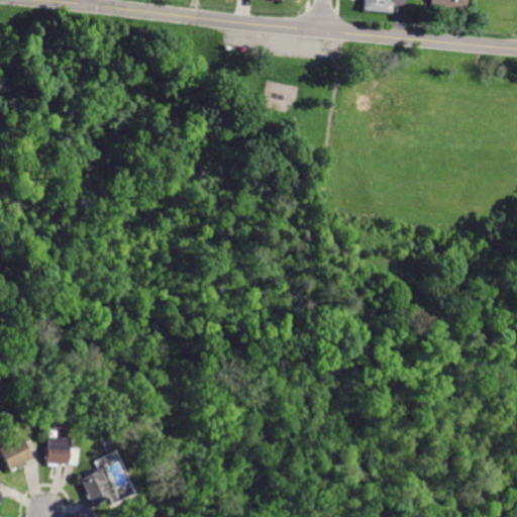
[(392,13),(364,10),(364,0),(384,0),(384,1),(393,2),(392,13)]
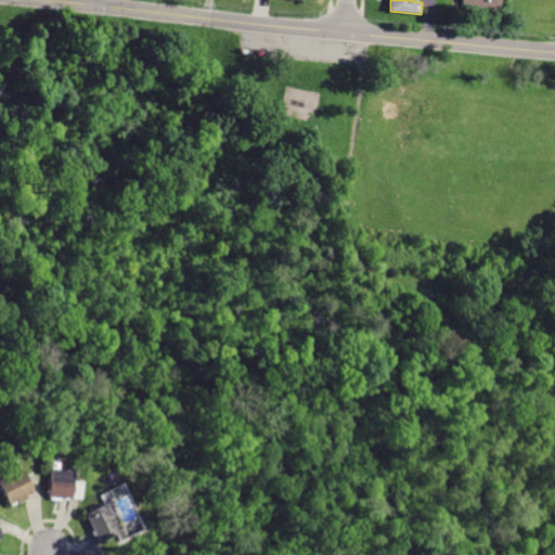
[(499,0),(499,5),(493,4),(492,10),(481,9),(481,13),(468,12),(468,9),(460,8),(460,0),(499,0)]
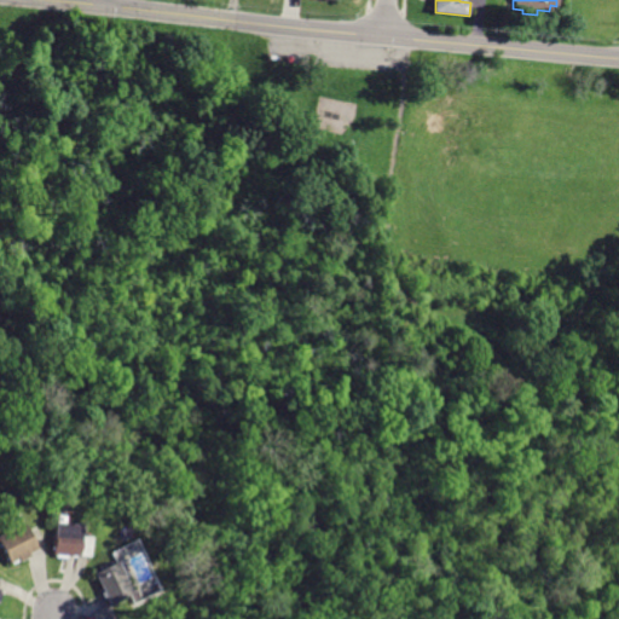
[(76,478),(68,476),(70,462),(79,464),(76,478)]
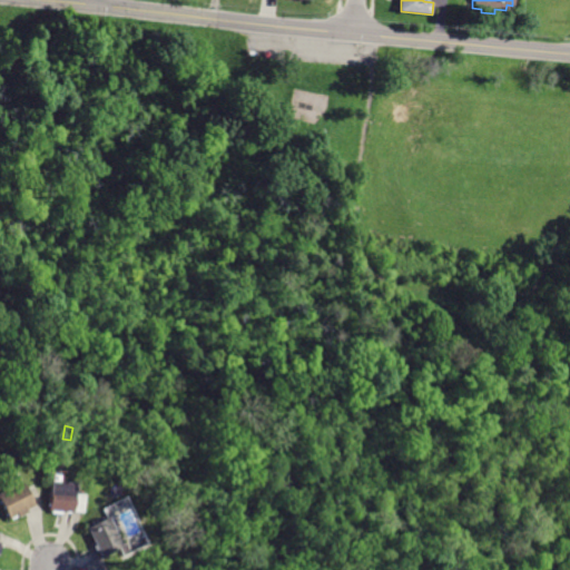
[(26,489),(35,505),(27,510),(28,513),(19,519),(18,516),(9,520),(0,501),(0,492),(21,482),(26,489)]
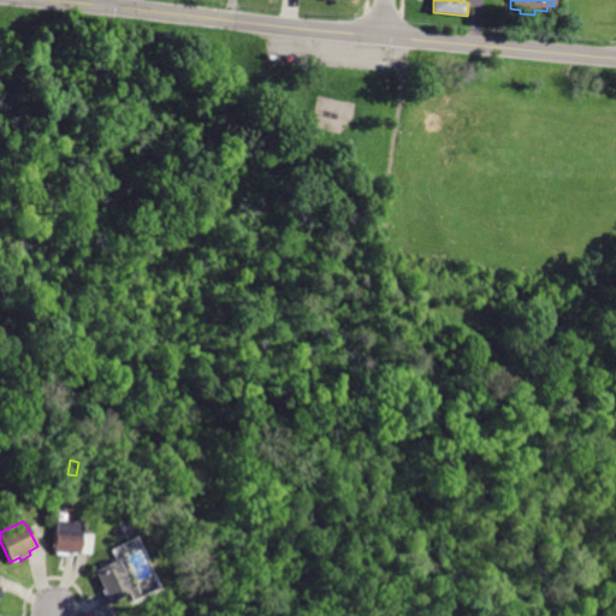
[(81,522),(81,534),(90,534),(88,555),(53,552),(55,521),(81,522)]
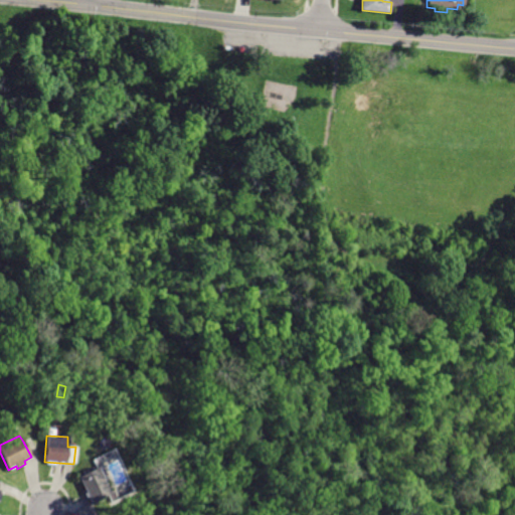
[(98,468),(111,493),(93,503),(79,478),(98,468)]
